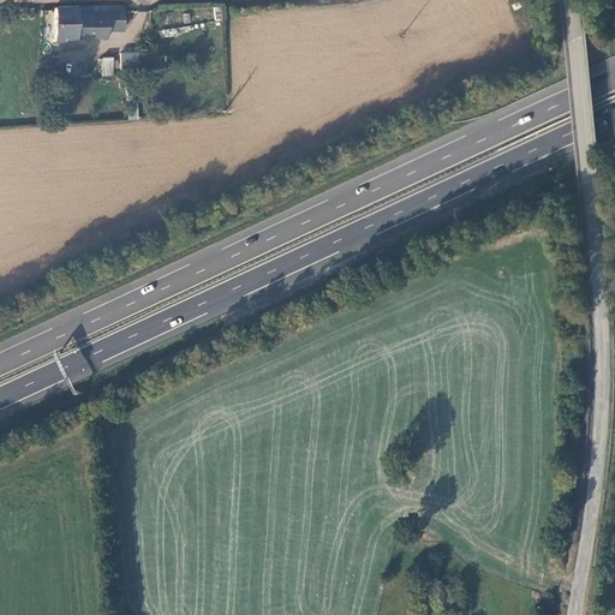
[(107,9),(105,6),(54,7),(54,46),(60,47),(60,42),(75,42),(76,41),(107,41),(107,33),(107,9)]
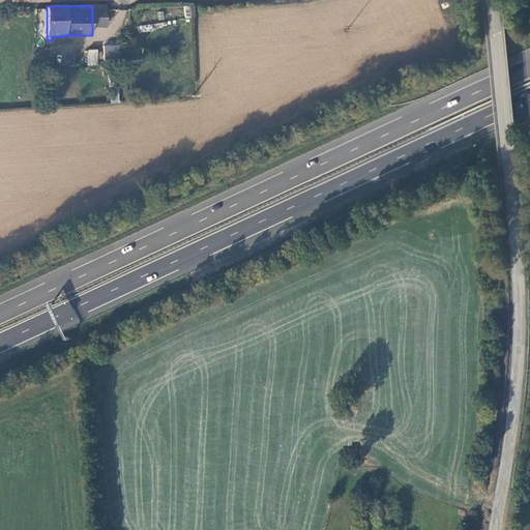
[(105,6),(92,7),(92,28),(105,28),(105,18),(105,6)]
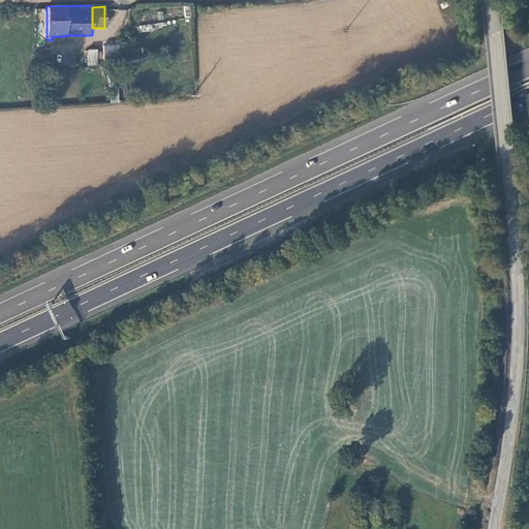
[(113,6),(104,6),(104,18),(113,18),(113,6)]
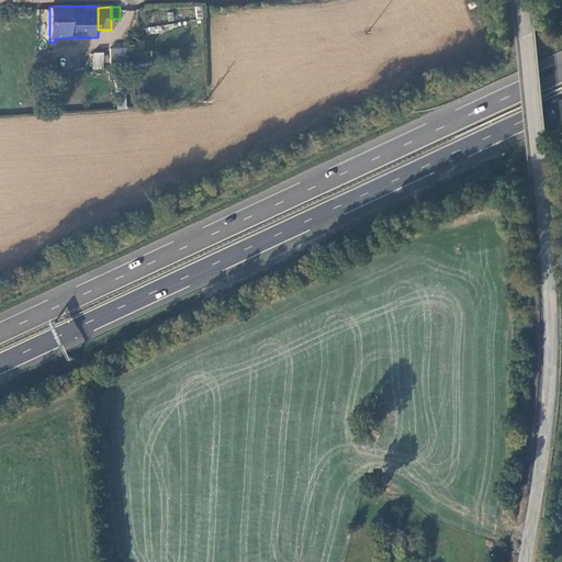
[(126,60),(125,46),(111,45),(113,59),(126,60)]
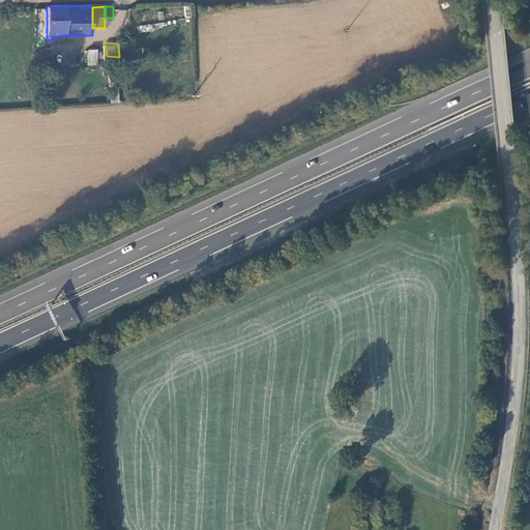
[(96,51),(87,51),(87,64),(96,64),(96,56),(96,51)]
